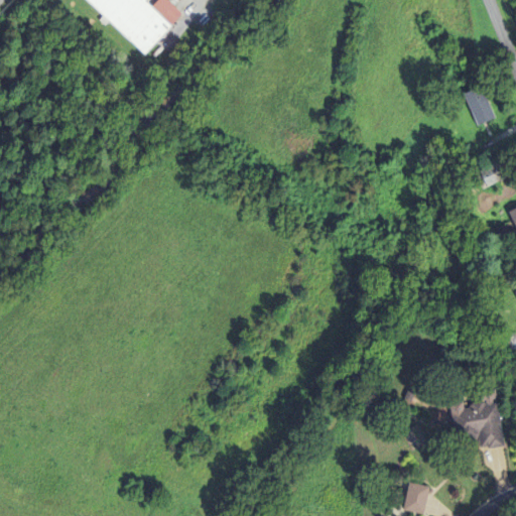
[(82,0),(142,0),(169,26),(141,55),(82,0)]
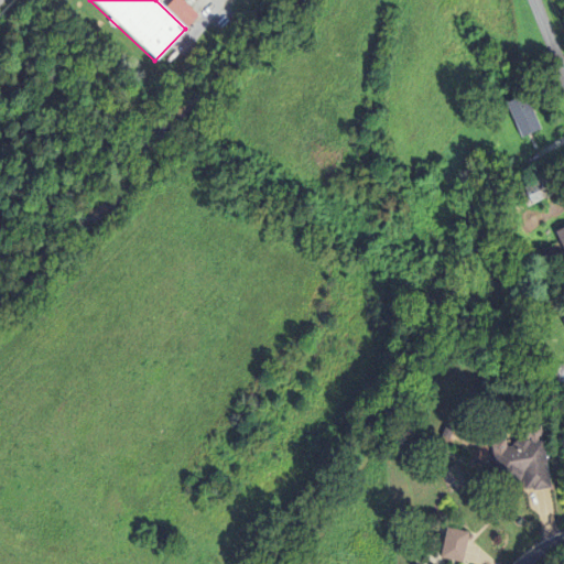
[(503,102),(519,138),(539,129),(522,94),(503,102)]
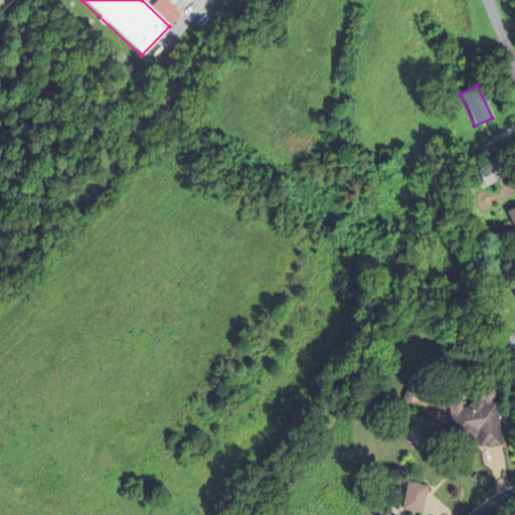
[(474,172),(482,187),(509,173),(502,158),(474,172)]
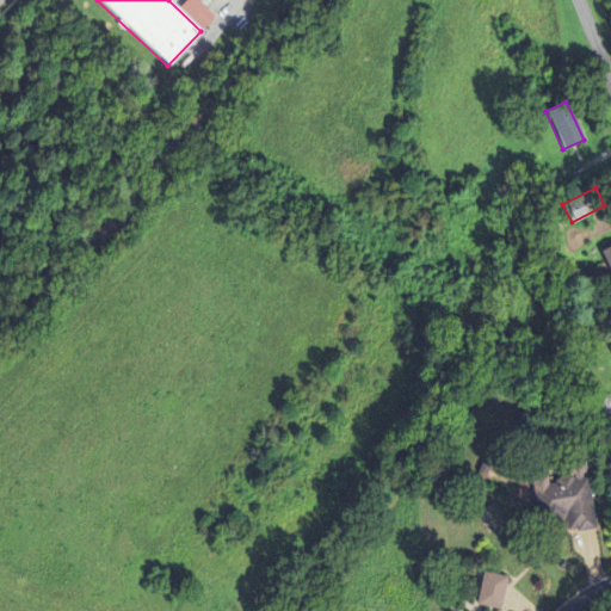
[(610,245),(598,252),(610,277),(610,245)]
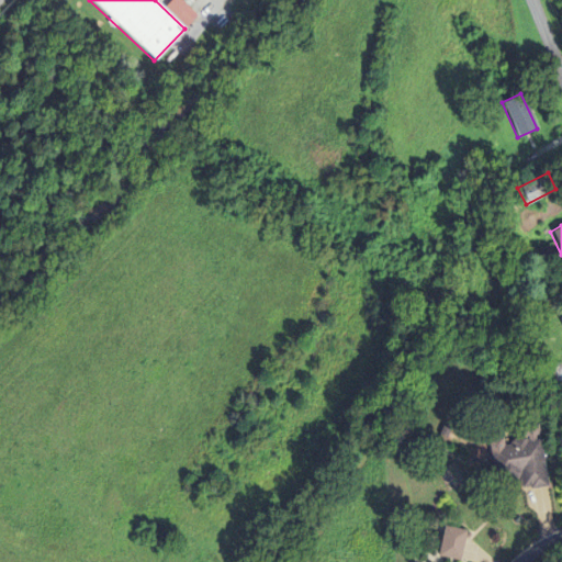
[(498,474),(505,479),(517,476),(519,474),(518,473),(520,473),(523,486),(529,485),(530,487),(548,484),(540,437),(535,438),(535,433),(539,431),(538,422),(519,425),(521,435),(528,434),(529,439),(527,439),(526,437),(523,435),(513,437),(510,440),(510,442),(503,444),(502,436),(489,438),(494,474),(498,474)]
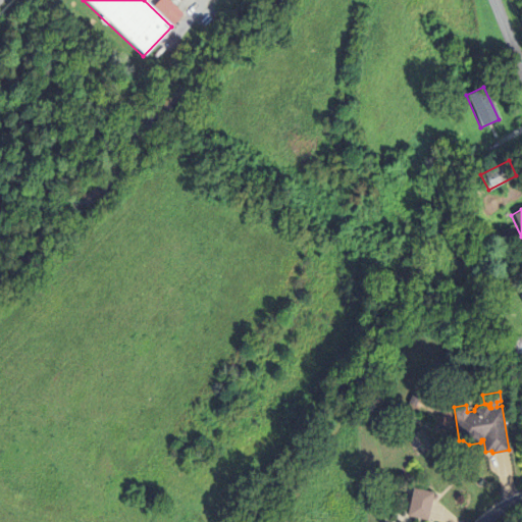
[(415,405),(408,402),(411,394),(418,397),(415,405)]
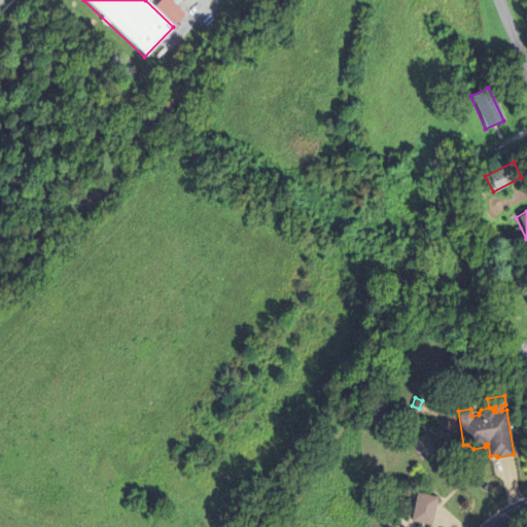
[(431,524),(411,520),(416,491),(437,496),(431,524)]
